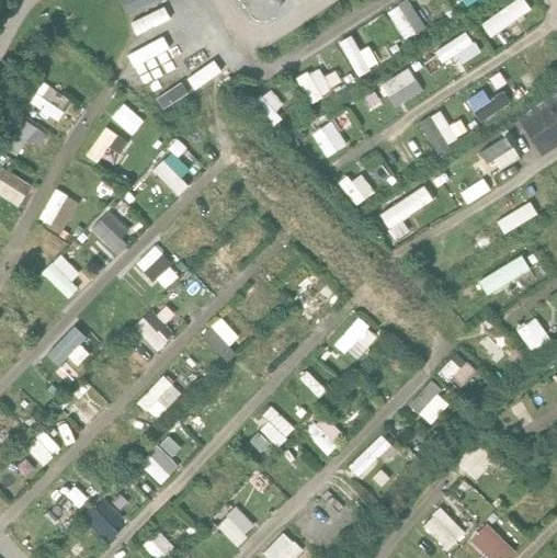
[(406,0),(404,0),(385,13),(406,42),(425,27),(406,0)]
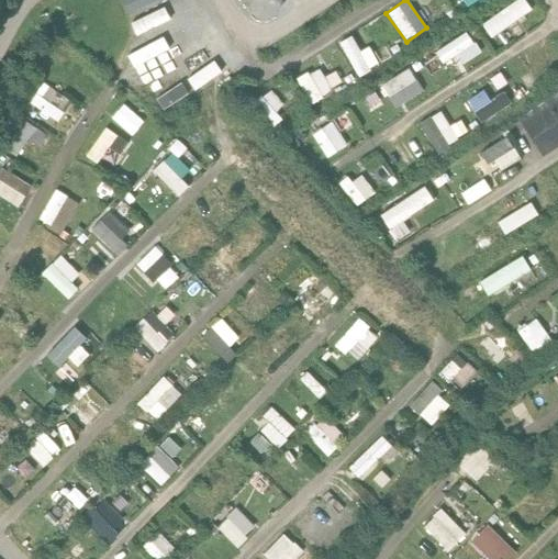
[(523,0),(480,22),(489,38),(533,14),(524,0),(523,0)]
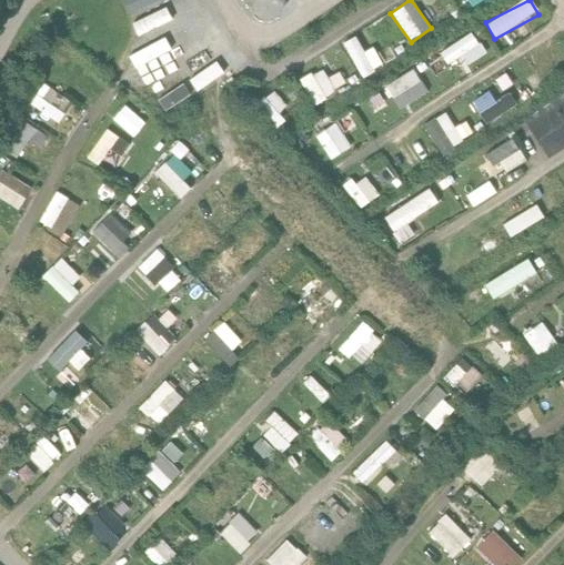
[(362,78),(375,71),(356,36),(343,42),(362,78)]
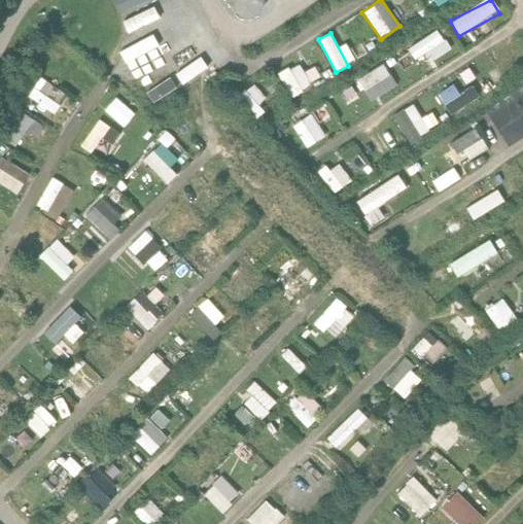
[(321,79),(310,60),(280,77),(291,97),(321,79)]
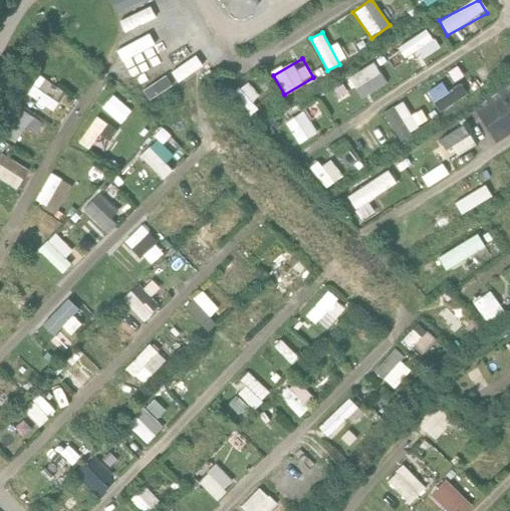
[(360,100),(388,85),(374,63),(347,78),(360,100)]
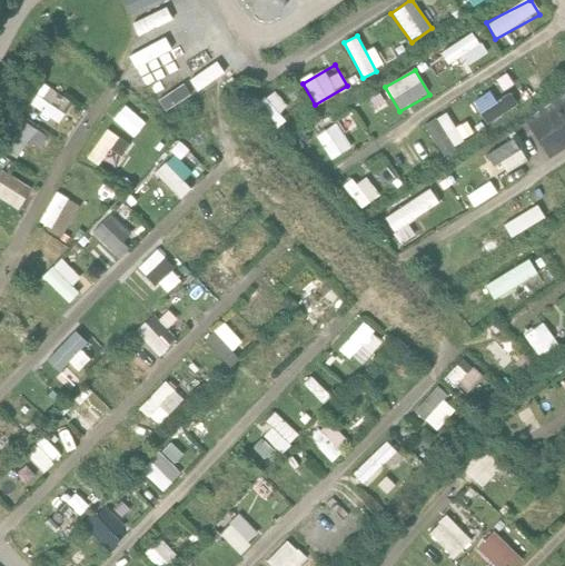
[(41,85),(28,108),(59,125),(72,101),(41,85)]
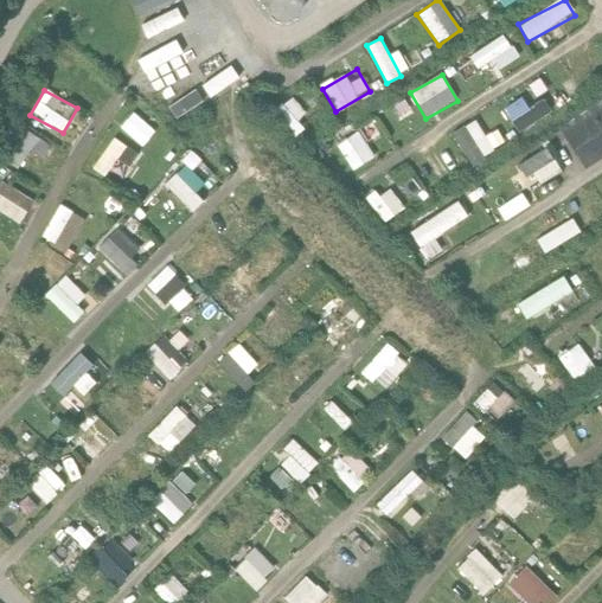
[(601,96),(599,91),(549,124),(580,173),(601,158),(601,96)]
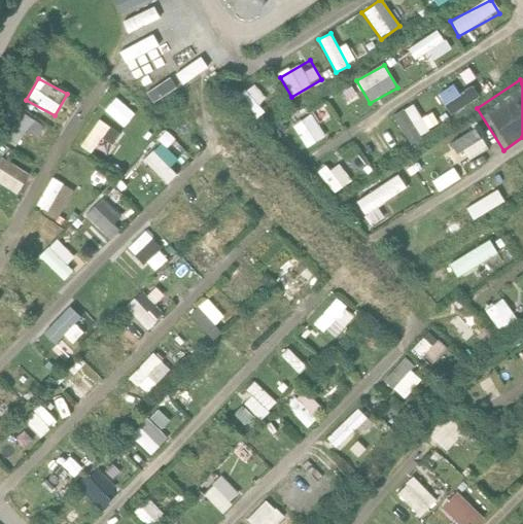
[(253,84),(238,95),(253,119),(269,109),(253,84)]
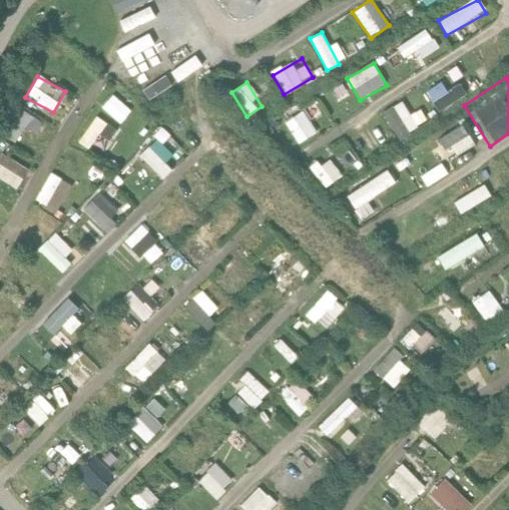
[(439,113),(466,95),(458,83),(447,91),(441,83),(425,93),(439,113)]
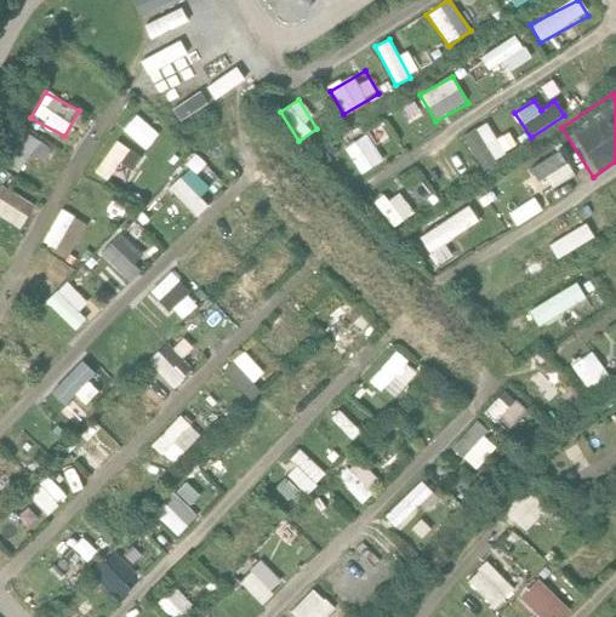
[(26,132),(5,164),(22,175),(32,158),(43,165),(52,150),(26,132)]
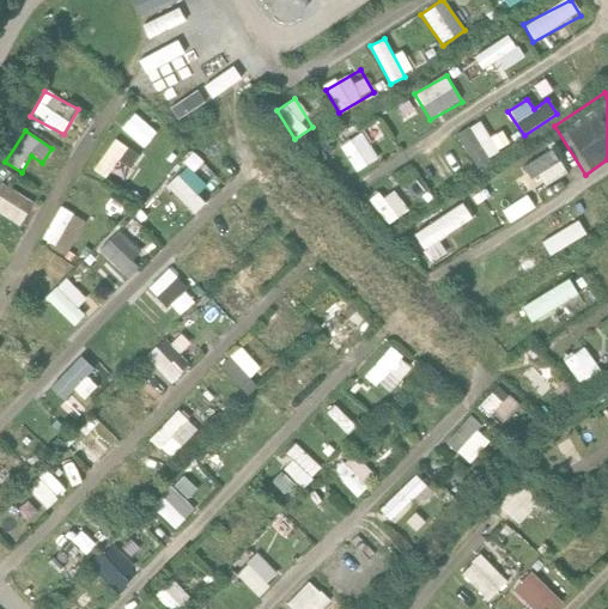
[(357,174),(380,158),(362,132),(339,147),(357,174)]
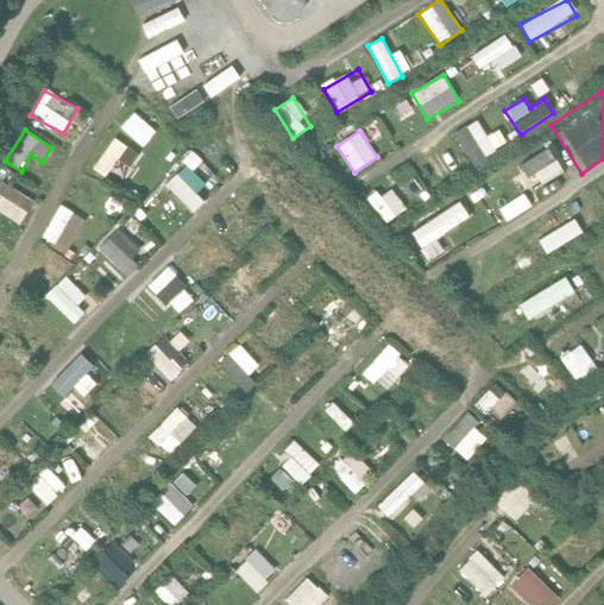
[(129,166),(138,152),(113,137),(93,169),(105,176),(117,159),(129,166)]
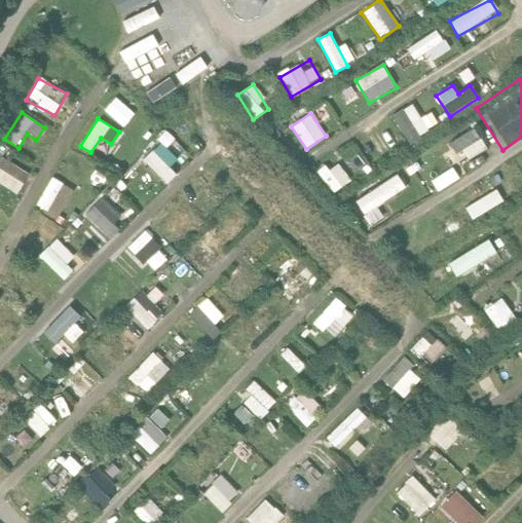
[(464,163),(487,150),(475,129),(452,143),(464,163)]
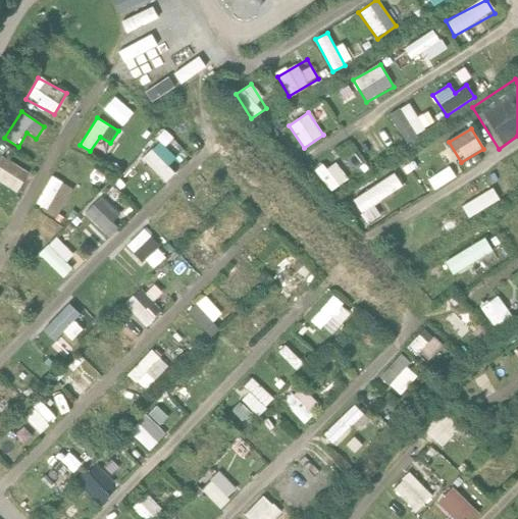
[(158,140),(141,158),(166,183),(176,171),(170,165),(177,158),(158,140)]
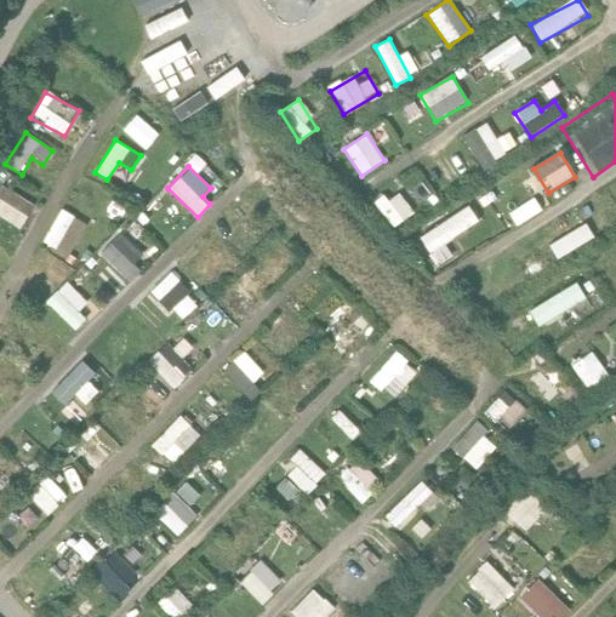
[(375,206),(394,229),(415,213),(395,190),(375,206)]
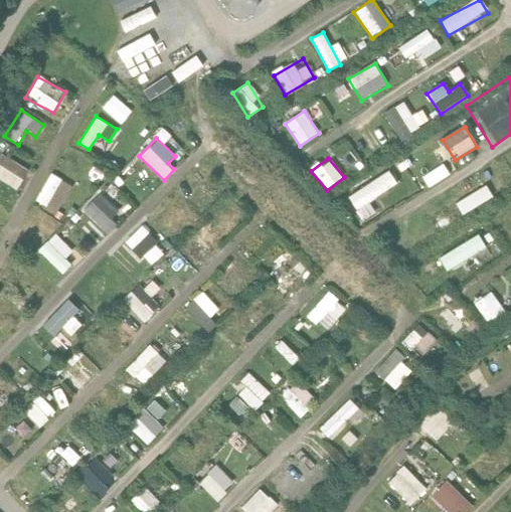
[(391,170),(348,194),(362,219),(379,210),(372,199),(399,184),(391,170)]
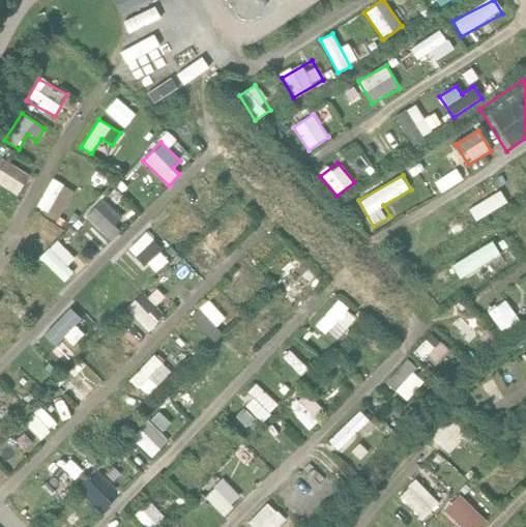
[(50,177),(36,209),(60,220),(75,187),(50,177)]
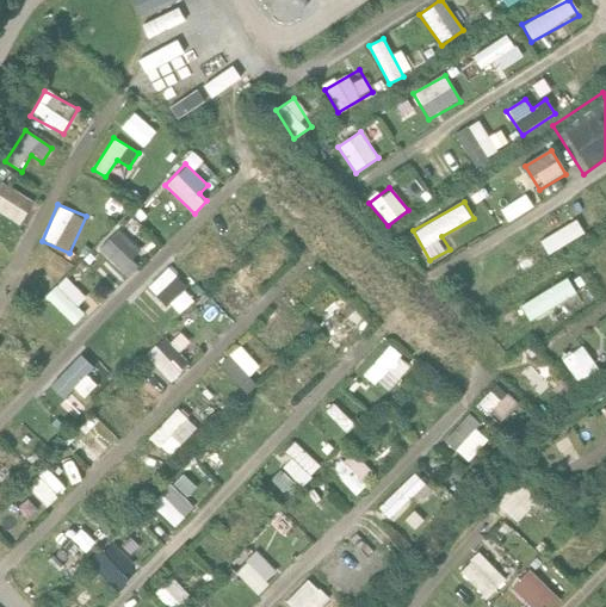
[(98,249),(124,273),(144,252),(117,228),(98,249)]
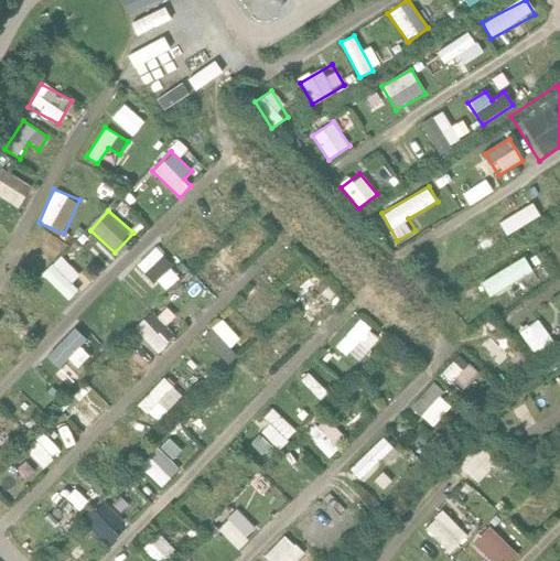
[(139,261),(163,291),(181,276),(157,246),(139,261)]
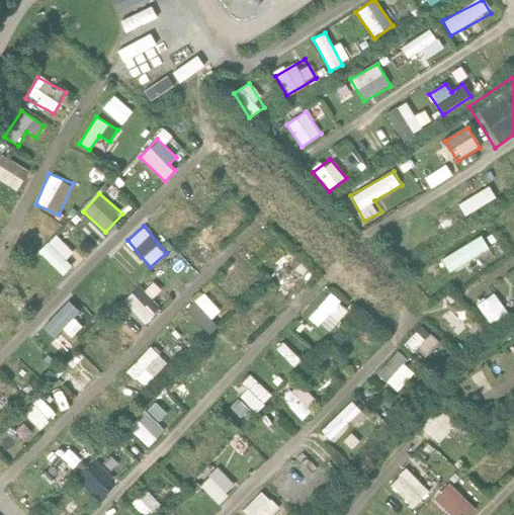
[(64,277),(82,260),(57,234),(38,251),(64,277)]
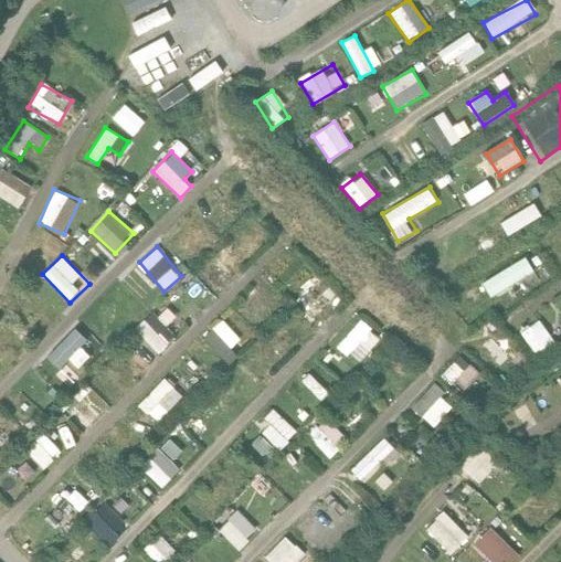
[(490,299),(536,276),(527,258),(482,282),(490,299)]
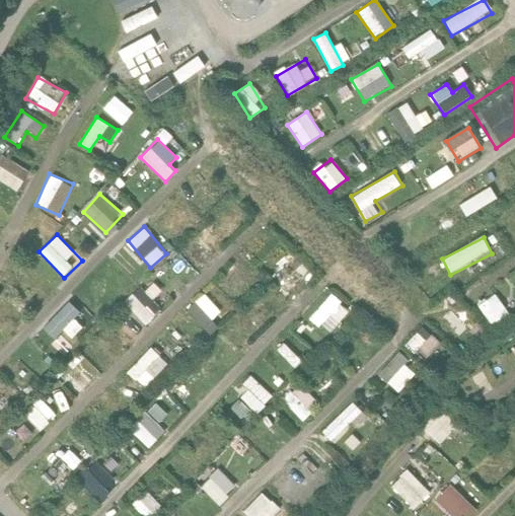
[(293,290),(312,273),(296,254),(277,272),(293,290)]
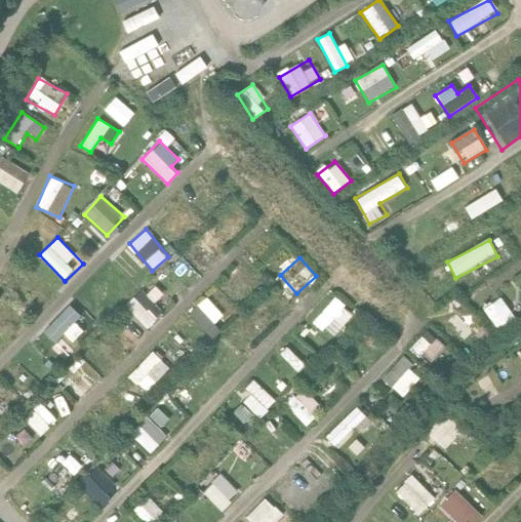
[(125,306),(148,328),(164,312),(141,289),(125,306)]
